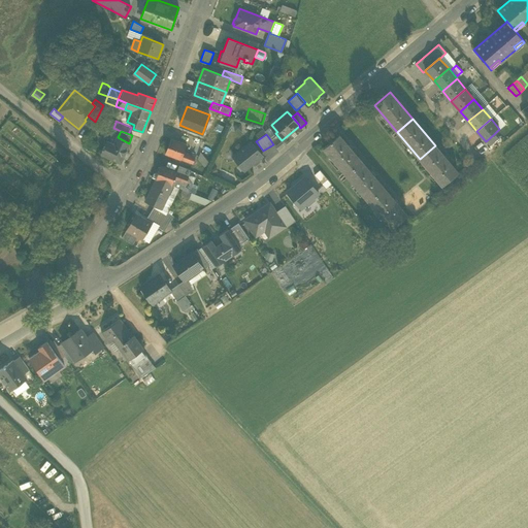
[(486,141),(490,145),(498,138),(494,134),(486,141)]
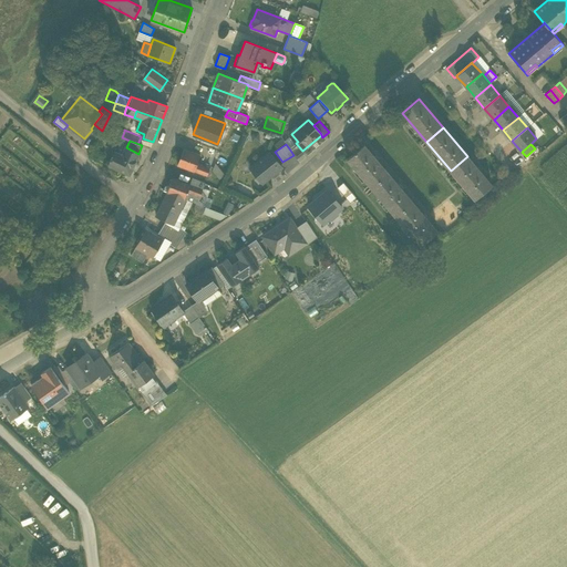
[(294,154),(297,160),(301,156),(294,145),(289,148),(294,155),(294,154)]
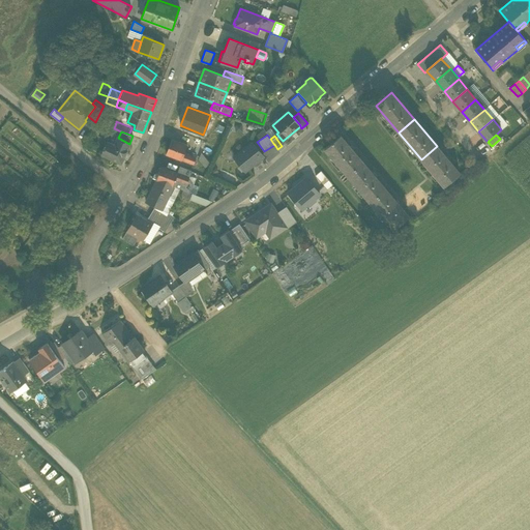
[(324,148),(348,175),(363,163),(341,136),(324,148)]
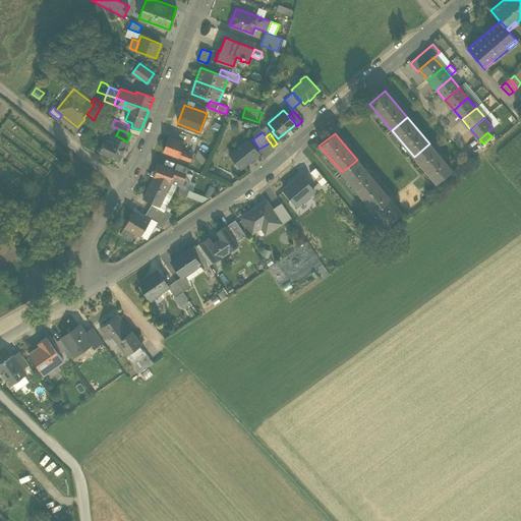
[(102,153),(119,160),(127,141),(116,135),(112,143),(107,140),(102,153)]
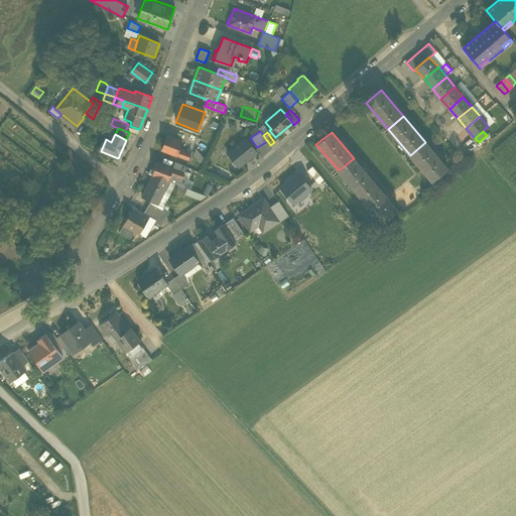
[(161,150),(177,155),(179,149),(182,141),(167,135),(161,150)]
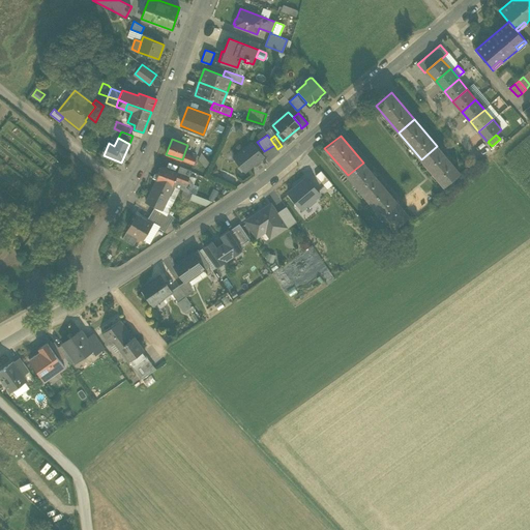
[(234,157),(244,171),(263,156),(253,143),(234,157)]
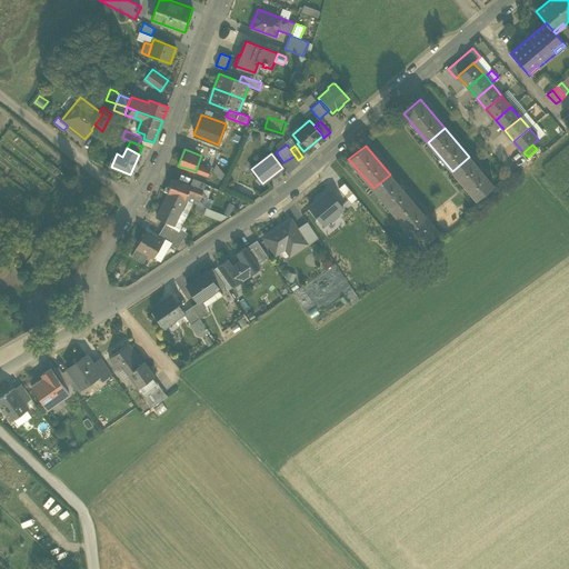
[(493,186),(469,157),(452,171),(477,200),(493,186)]
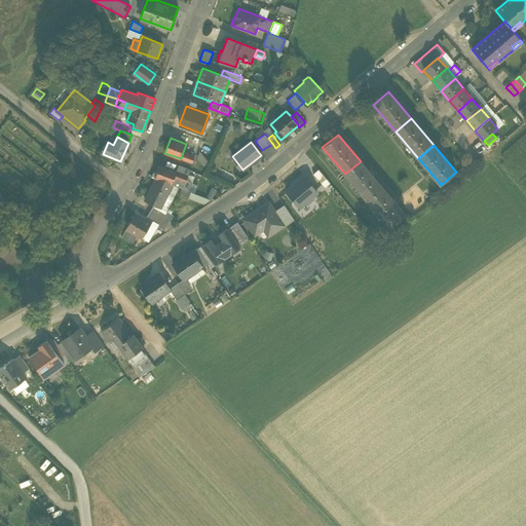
[(197,157),(203,166),(209,162),(200,151),(197,157)]
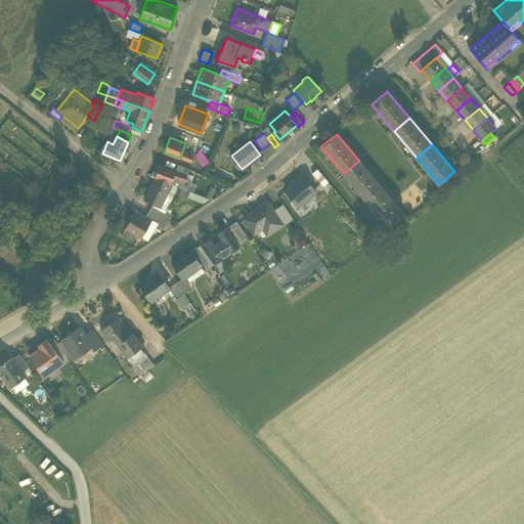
[(193,156),(182,151),(180,158),(191,163),(193,156)]
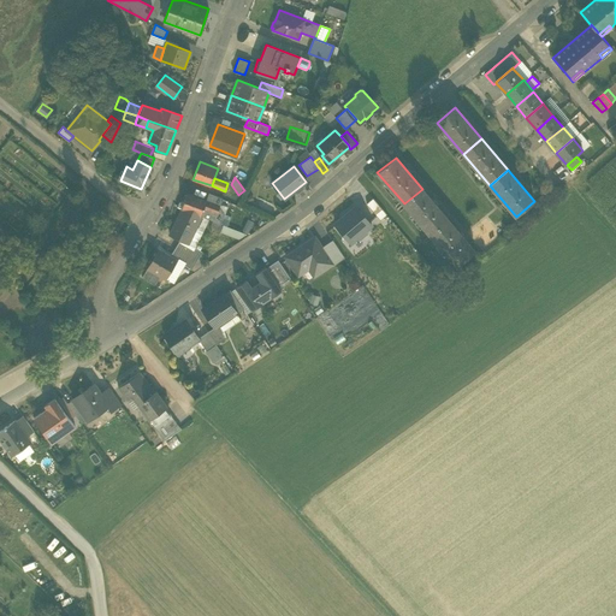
[(404,203),(430,235),(448,219),(422,189),(404,203)]
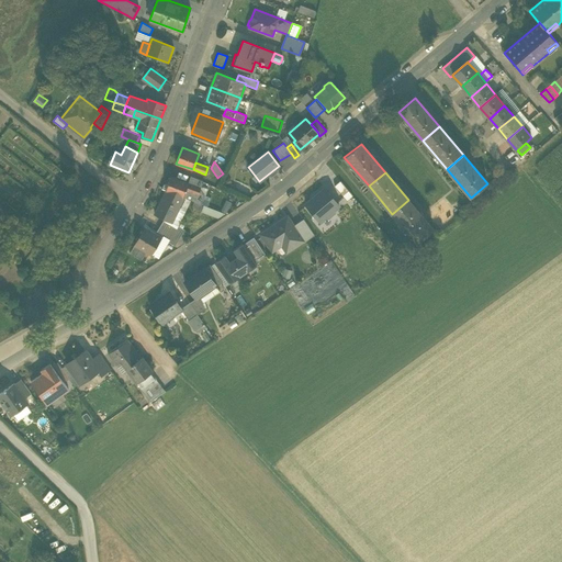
[(167,191),(183,198),(188,183),(189,182),(188,182),(171,177),(170,178),(169,177),(166,183),(168,184),(166,190),(167,191)]
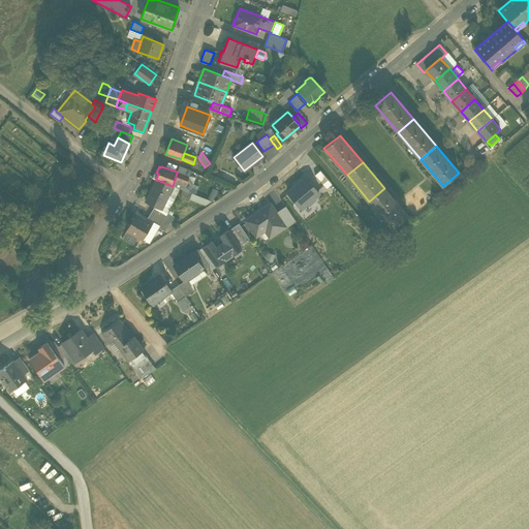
[(177,173),(189,177),(189,176),(191,170),(179,166),(177,172),(178,172),(177,173)]
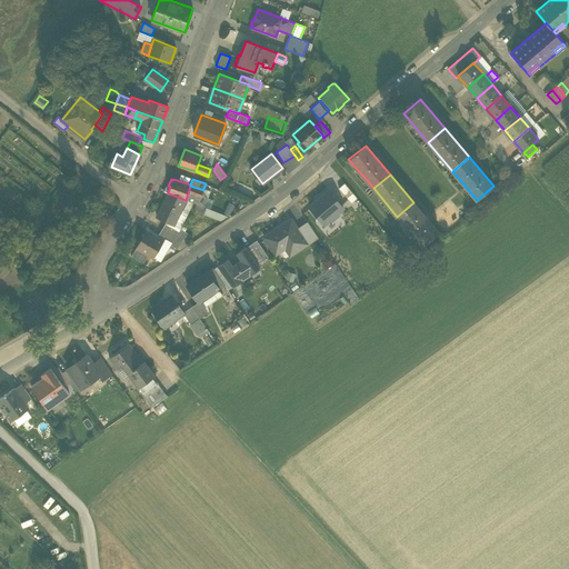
[(345,183),(339,188),(351,203),(357,199),(345,183)]
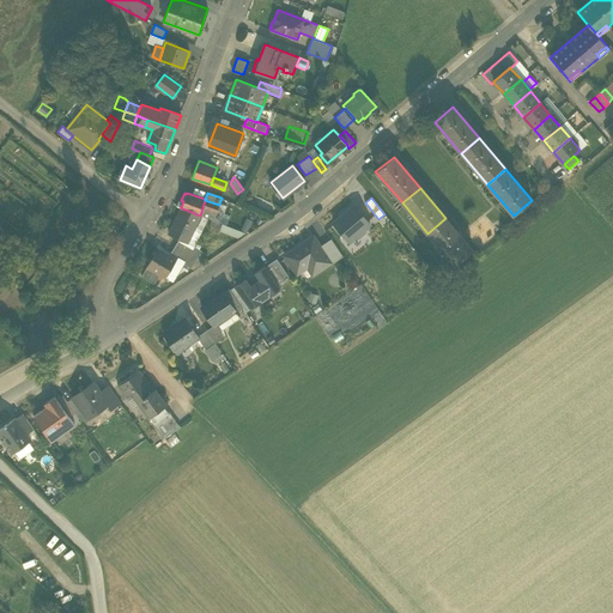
[(219,205),(205,200),(200,216),(207,218),(219,223),(223,213),(217,211),(219,205)]
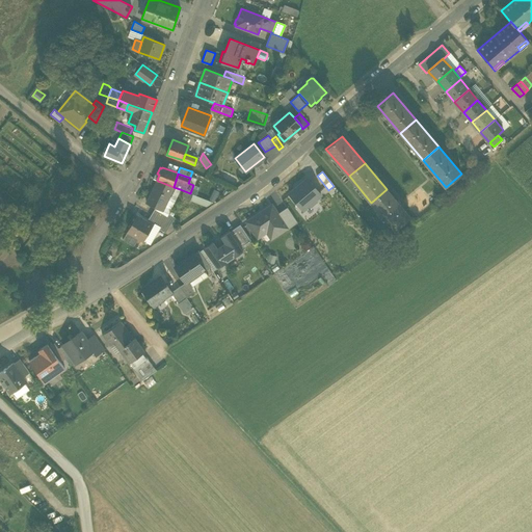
[(290,194),(302,210),(309,205),(310,207),(316,201),(315,200),(321,194),(308,179),(290,194)]
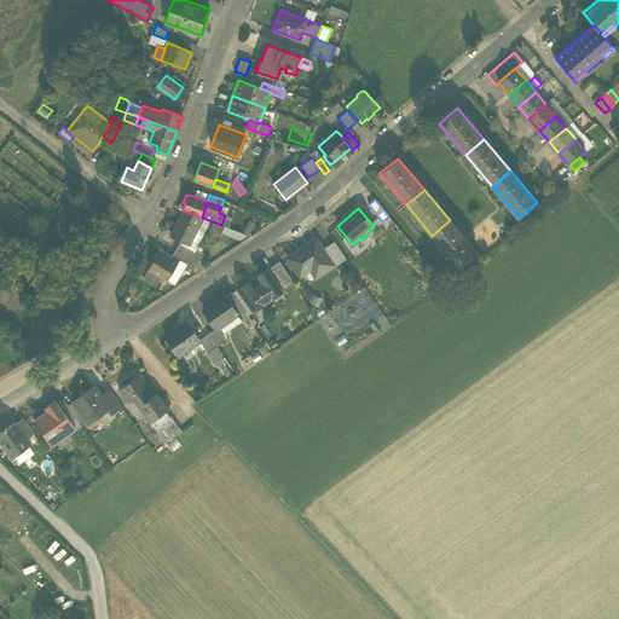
[(204,231),(209,220),(202,218),(184,210),(183,210),(171,236),(181,242),(189,246),(197,227),(204,231)]
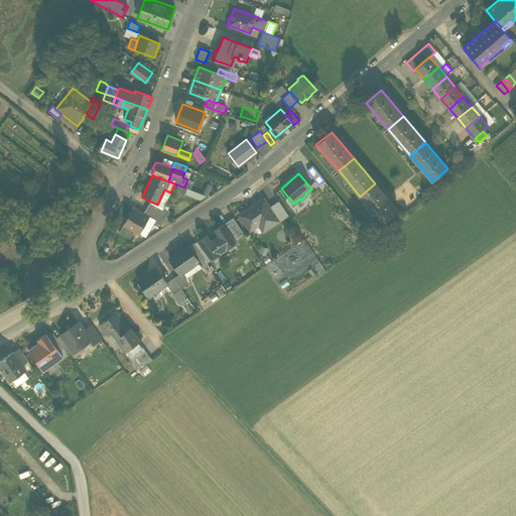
[(194,181),(188,179),(187,179),(184,187),(186,188),(190,189),(194,181)]
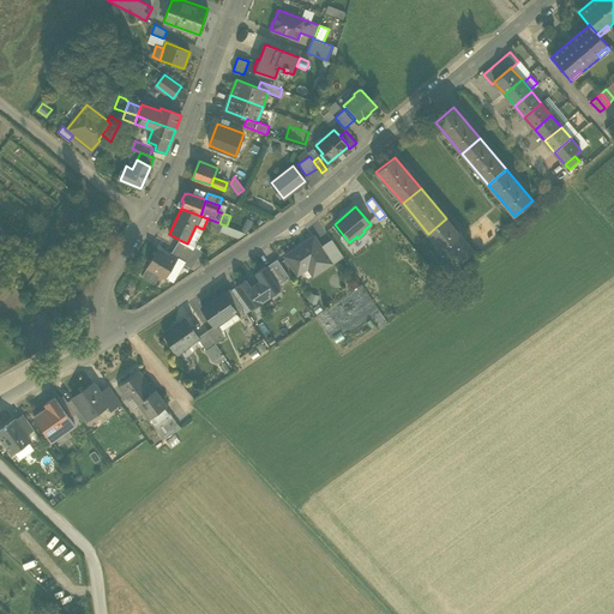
[(473,250),(446,218),(428,234),(455,265),(473,250)]
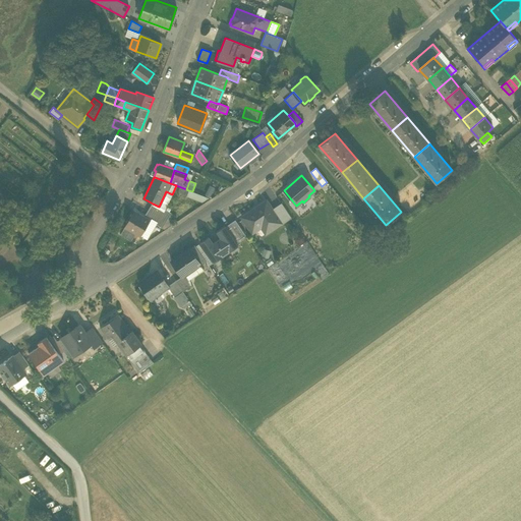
[(186,195),(188,191),(180,187),(178,192),(186,195)]
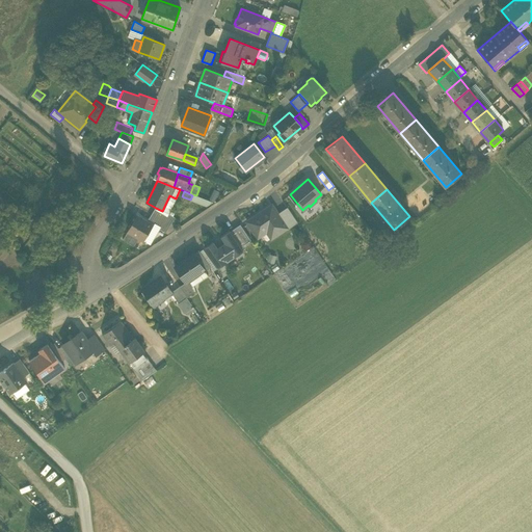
[(192,194),(192,195),(190,200),(190,201),(206,207),(213,202),(196,195),(192,194)]
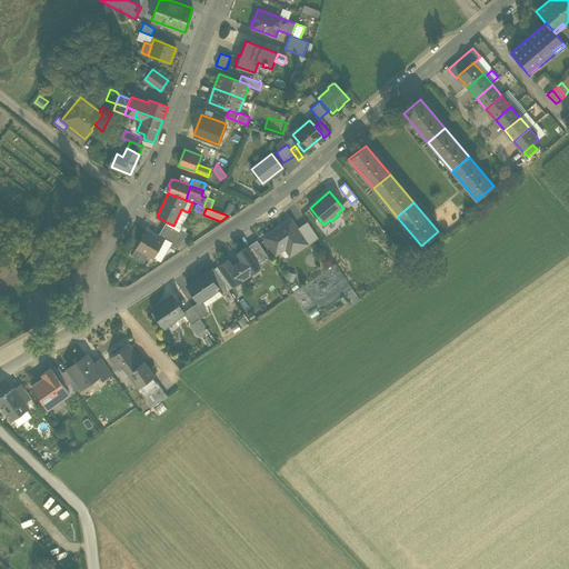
[(173,226),(167,222),(166,223),(179,231),(180,229),(182,226),(189,212),(188,212),(181,209),(173,226)]
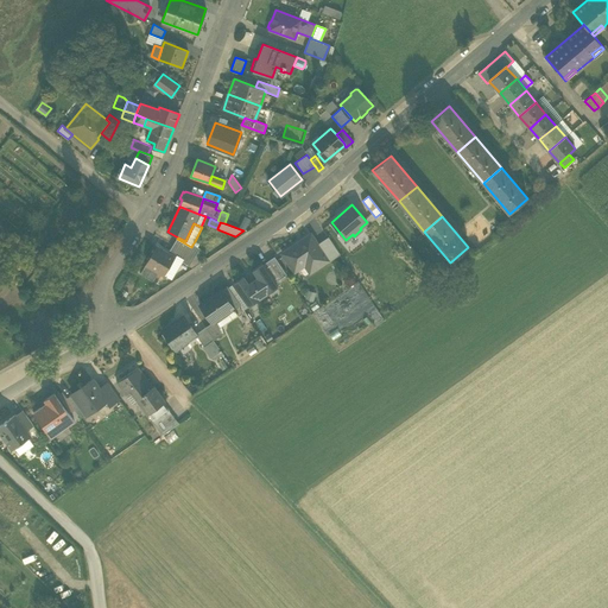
[(282,254),(295,272),(308,263),(310,264),(315,270),(328,261),(328,260),(317,245),(311,235),(303,240),(304,242),(302,245),(301,242),(299,241),(282,254)]
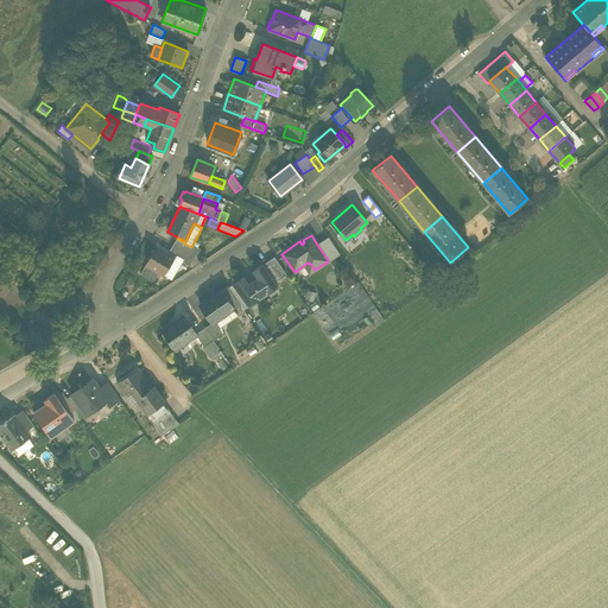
[(328,261),(329,263),(340,255),(328,238),(317,245),(328,260),(328,261)]
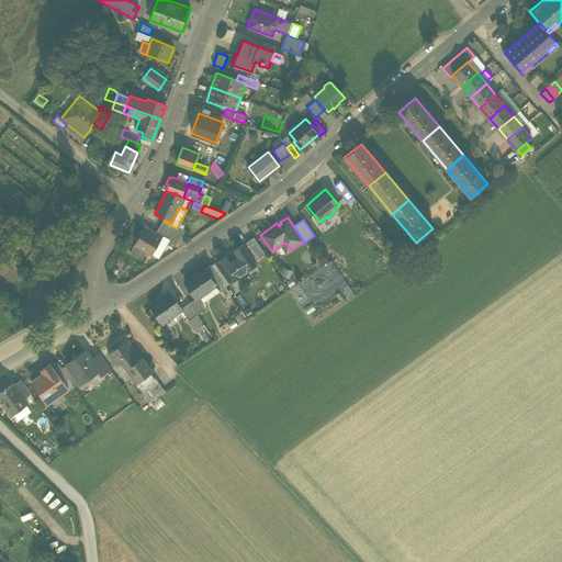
[(164,221),(159,226),(157,232),(164,236),(170,239),(173,235),(177,228),(164,221)]
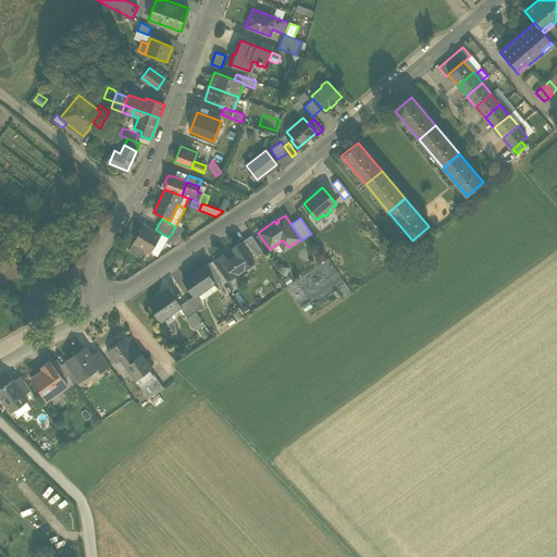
[(172,233),(177,236),(182,227),(181,226),(176,224),(175,226),(172,233)]
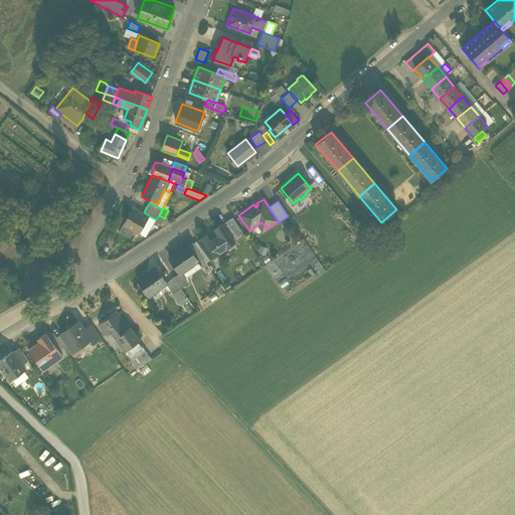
[(133,229),(140,233),(148,218),(132,209),(123,223),(133,229)]
